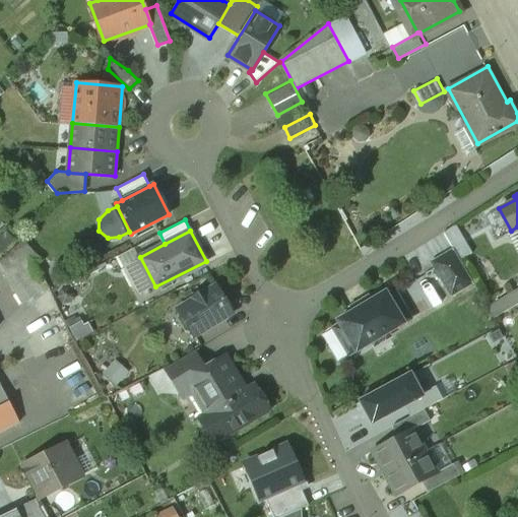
[(24,239),(0,260),(0,265),(11,284),(35,264),(35,265),(36,265),(43,259),(24,239)]
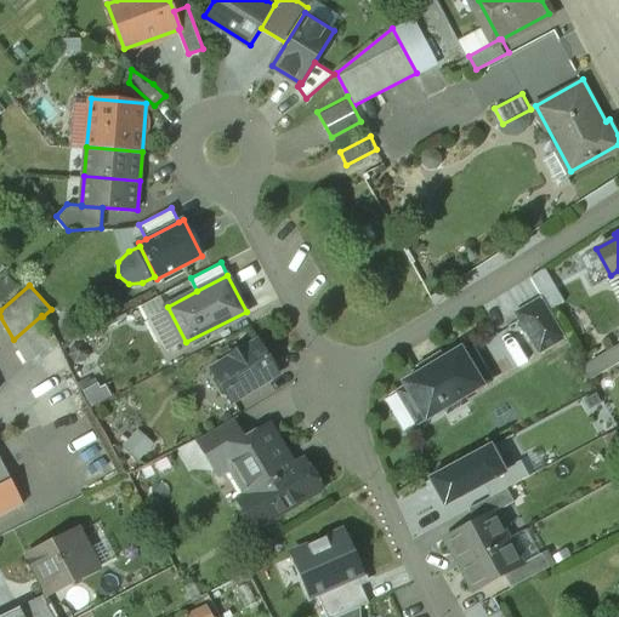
[(564,335),(544,297),(518,312),(540,349),(564,335)]
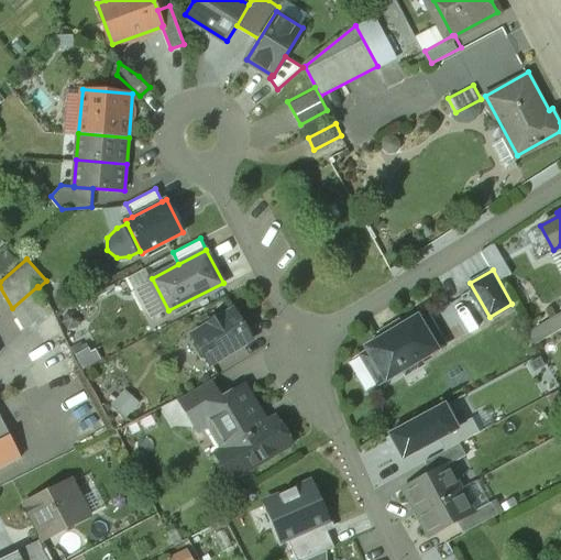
[(12,308),(7,314),(13,325),(21,321),(24,327),(53,309),(39,287),(37,287),(37,286),(12,308)]
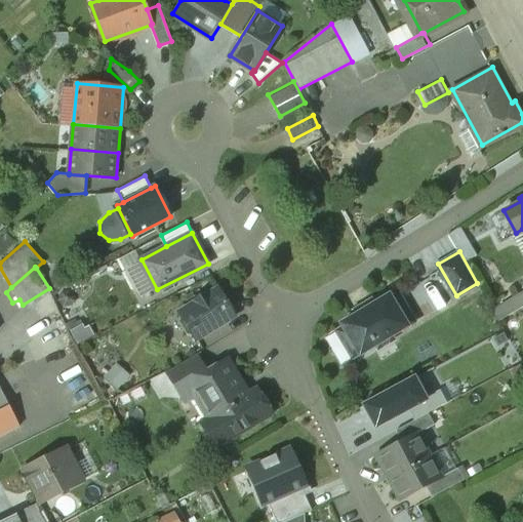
[(218,287),(208,293),(207,291),(194,299),(195,302),(179,311),(183,315),(180,321),(188,333),(195,334),(197,338),(236,315),(218,287)]
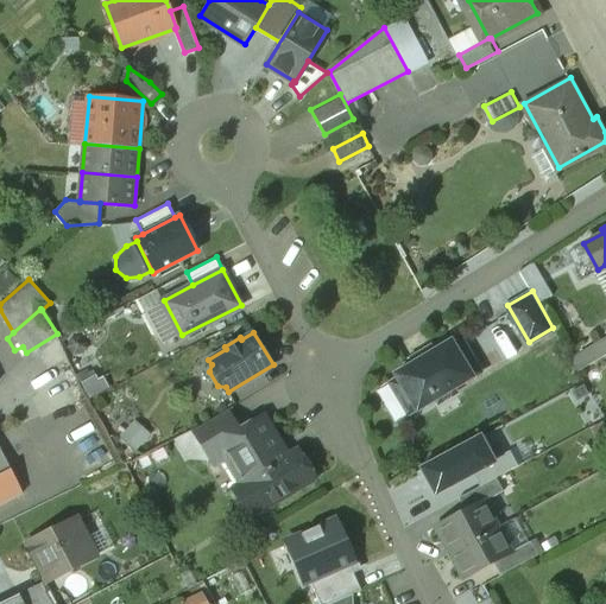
[(605,338),(572,358),(579,370),(605,354),(605,338)]
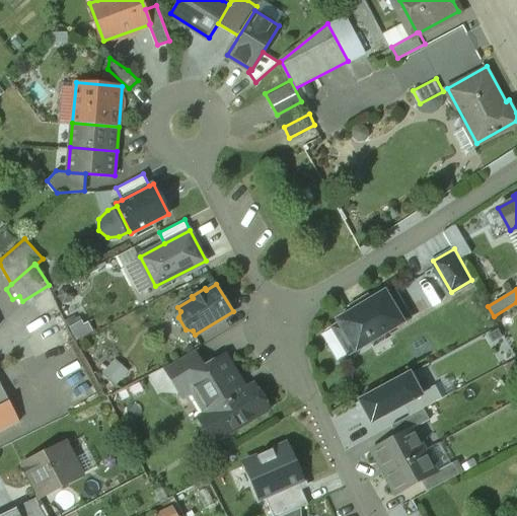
[(353,310),(338,319),(340,321),(356,350),(373,340),(375,343),(389,335),(387,330),(411,316),(396,293),(389,297),(385,290),(371,299),(353,310)]
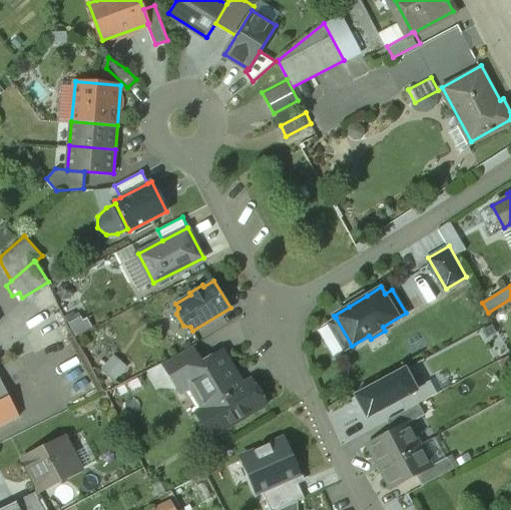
[(346,302),(349,307),(367,296),(364,292),(346,302)]
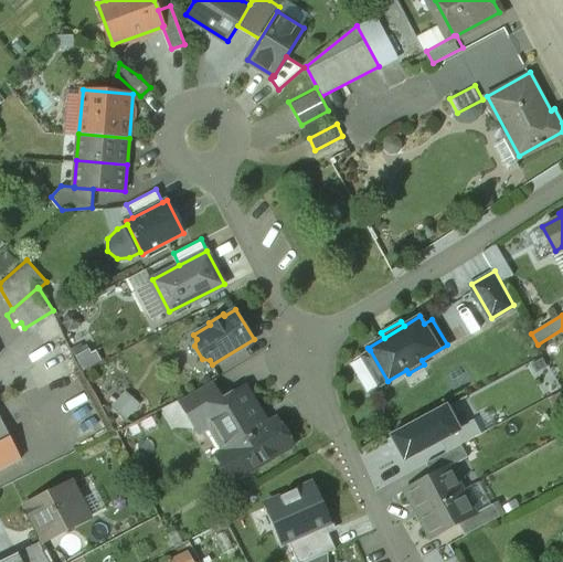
[(380,385),(388,381),(370,350),(362,356),(380,385)]
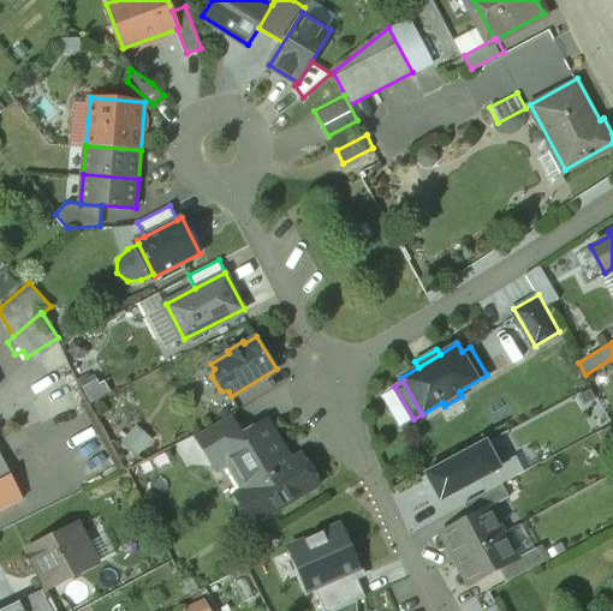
[(232,413),(206,429),(195,435),(213,465),(230,455),(226,448),(247,436),(232,413)]
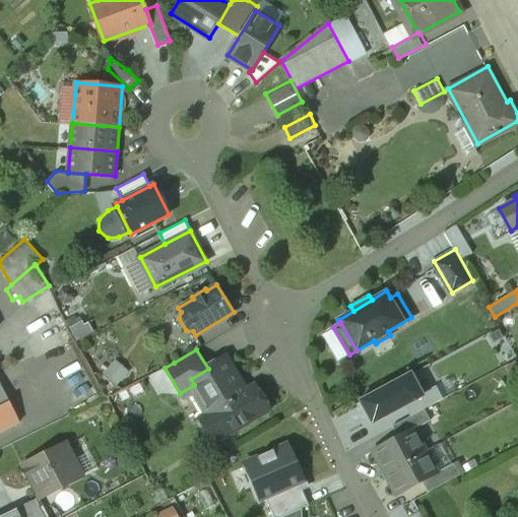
[(115,357),(103,370),(117,382),(128,369),(115,357)]
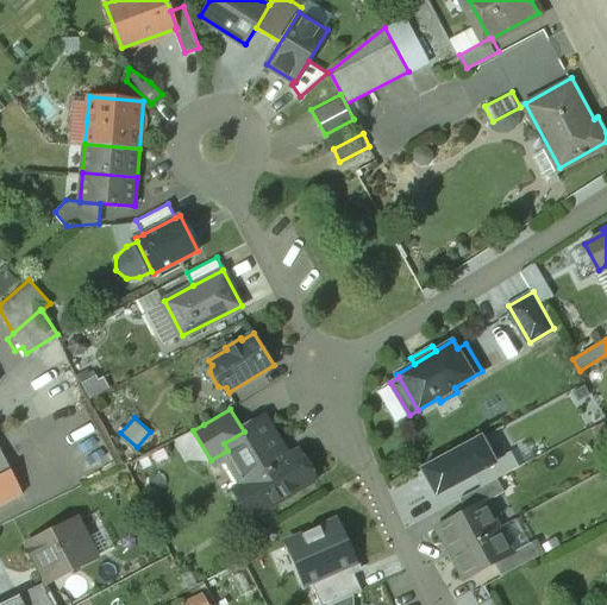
[(244,432),(224,443),(227,451),(248,483),(237,489),(254,515),(313,478),(298,452),(286,459),(262,420),(244,432)]
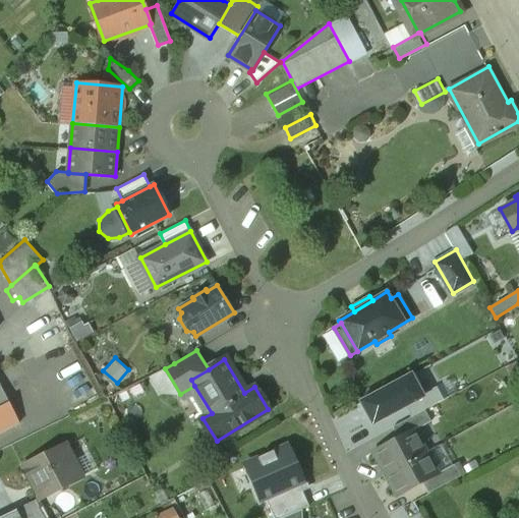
[(412,373),(361,401),(373,422),(406,405),(423,396),(423,395),(412,373)]
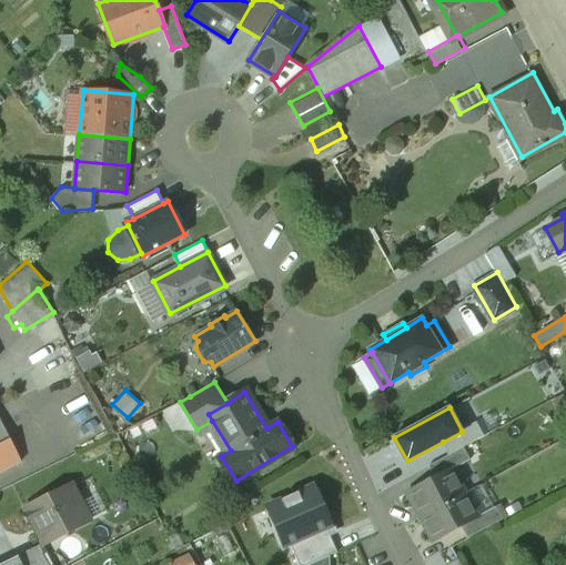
[(462,432),(443,442),(450,454),(464,446),(485,434),(477,422),(462,431),(462,432)]
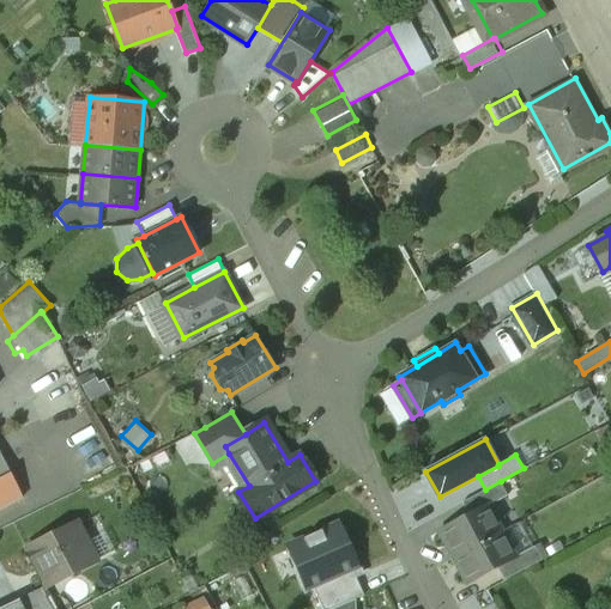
[(0,506),(23,495),(7,464),(0,468),(0,506)]
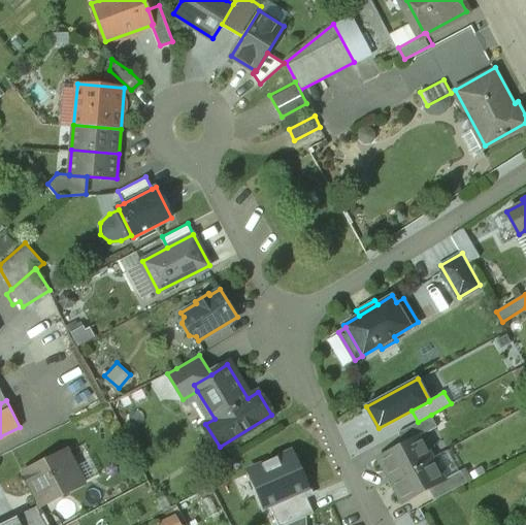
[(418,422),(398,432),(404,443),(420,434),(421,435),(437,426),(431,415),(418,422)]
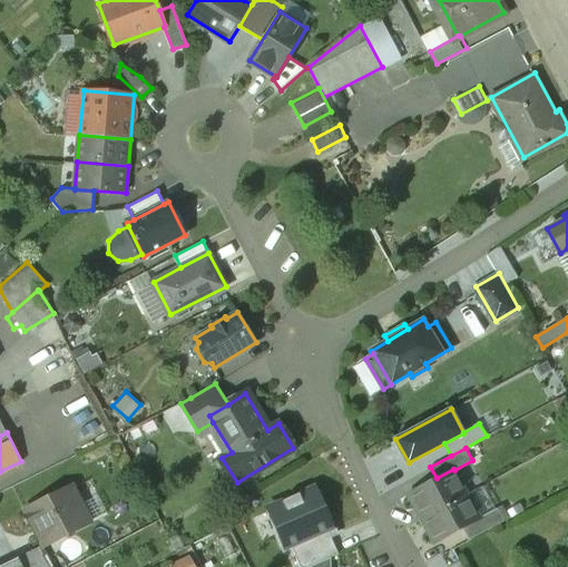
[(437,478),(409,494),(422,518),(467,494),(454,470),(453,469),(437,478)]
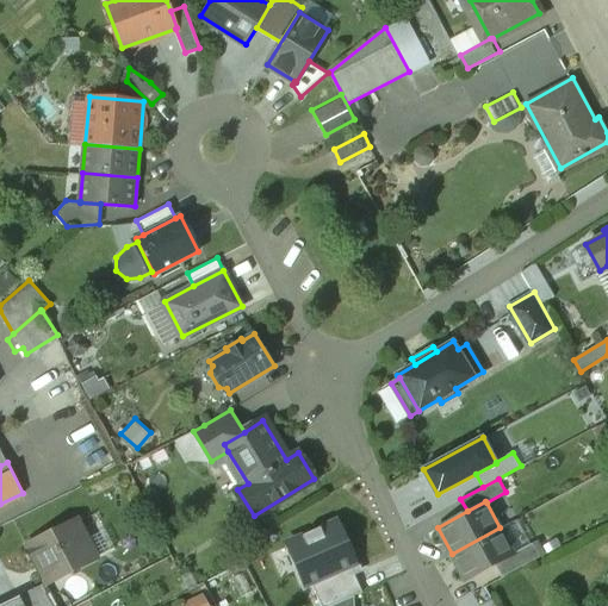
[(78,519),(25,545),(45,583),(97,557),(78,519)]
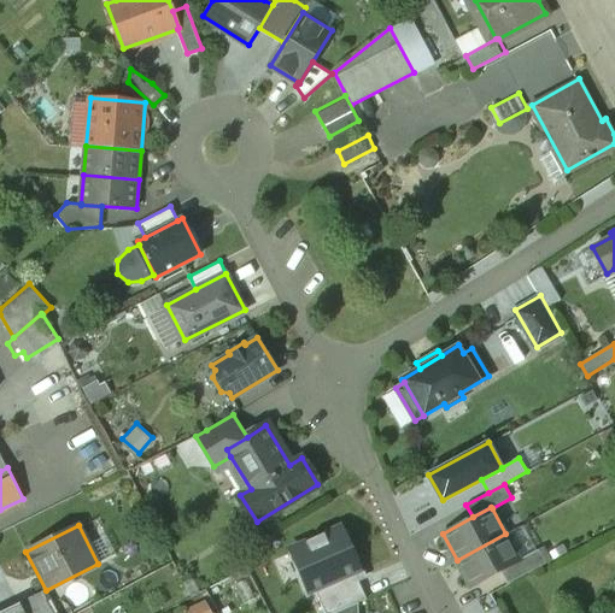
[(310,591),(315,589),(361,569),(349,541),(341,525),(291,547),(310,591)]
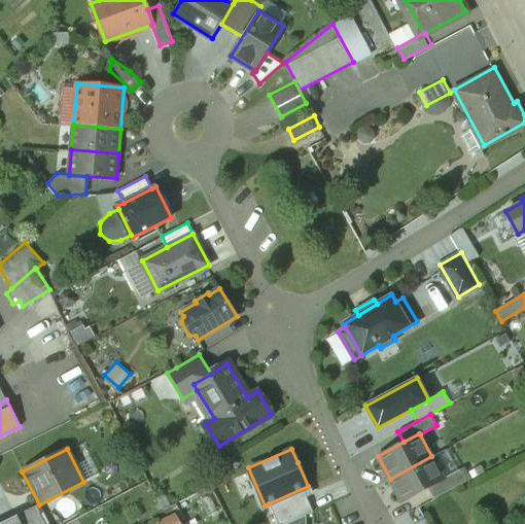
[(431,456),(390,479),(403,500),(428,487),(444,479),(444,478),(431,456)]
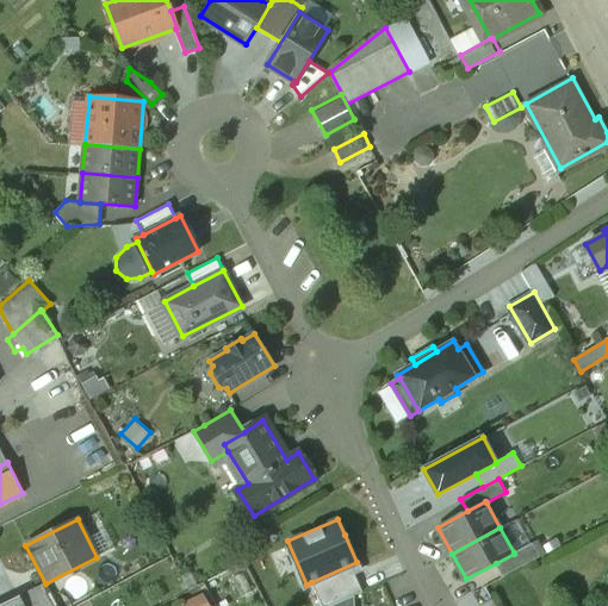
[(311,582),(322,605),(328,605),(354,594),(364,591),(357,573),(364,570),(348,533),(345,535),(357,562),(311,582)]
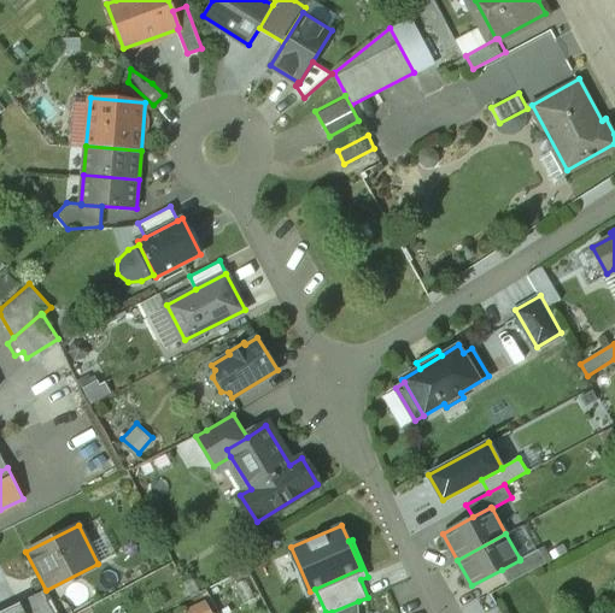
[(520,560),(502,570),(508,583),(546,563),(539,548),(520,559),(520,560)]
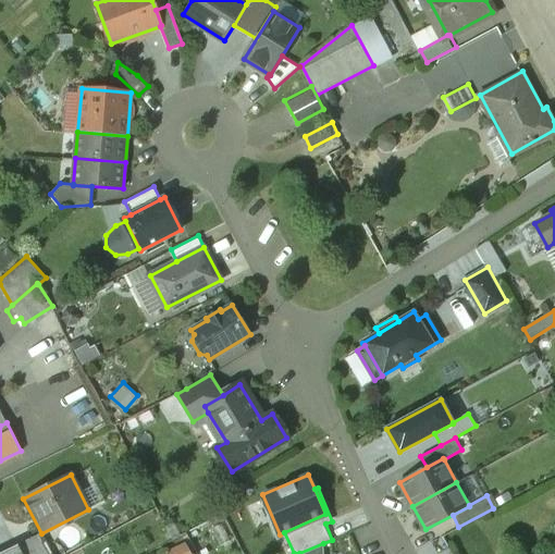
[(51,553),(41,534),(19,545),(23,553),(51,553)]
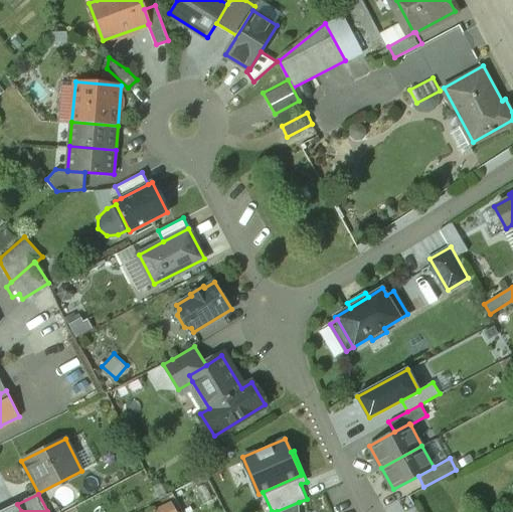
[(299,511),(299,502),(277,511),(299,511)]
